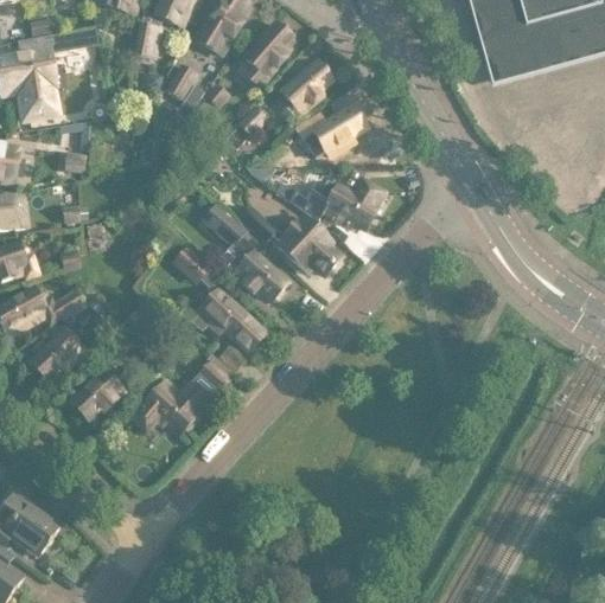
[(90,0),(95,29),(100,29),(100,30),(102,30),(108,8),(121,12),(135,14),(138,0),(90,0)]
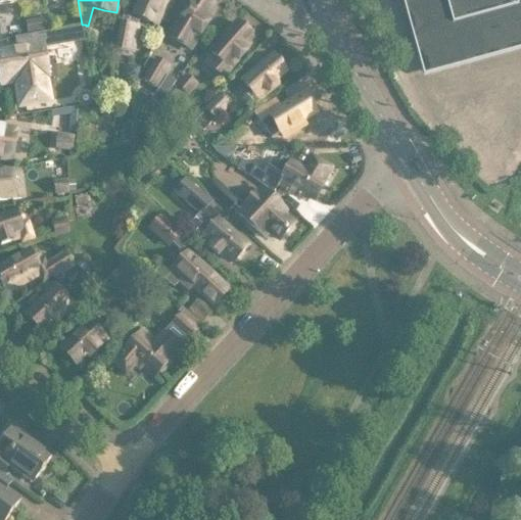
[(124,19),(117,47),(132,50),(137,22),(140,16),(156,22),(158,17),(161,18),(169,0),(141,0),(137,8),(135,13),(126,10),(125,11),(124,19)]
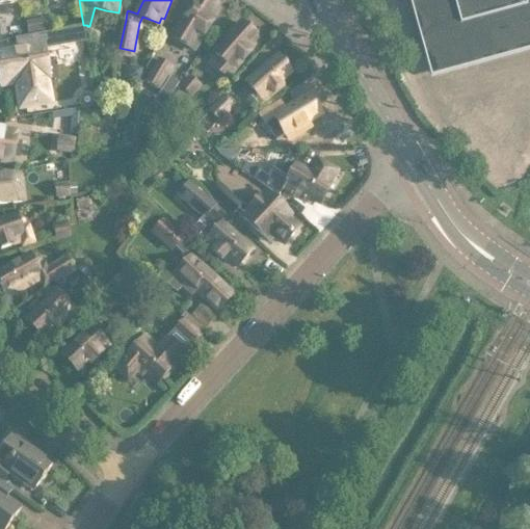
[(209,18),(217,4),(211,0),(195,0),(174,35),(196,49),(214,21),(209,18)]
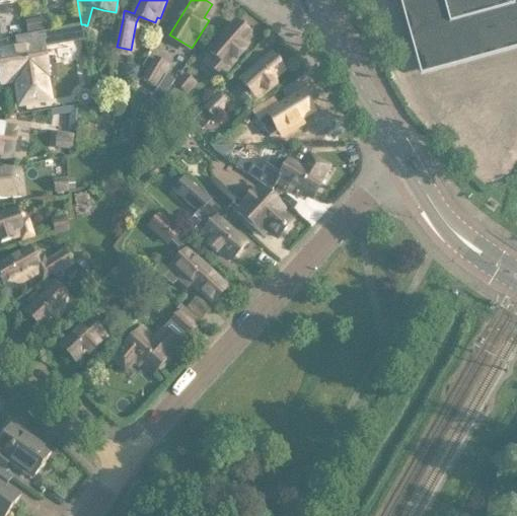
[(403,0),(424,70),(462,59),(516,44),(516,0),(403,0)]
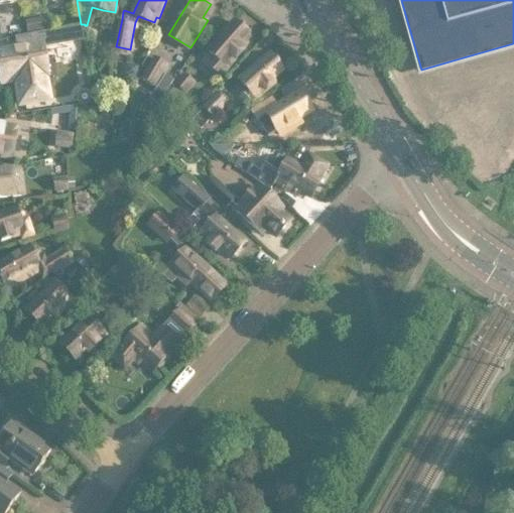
[(46,15),(25,19),(27,31),(48,27),(46,15)]
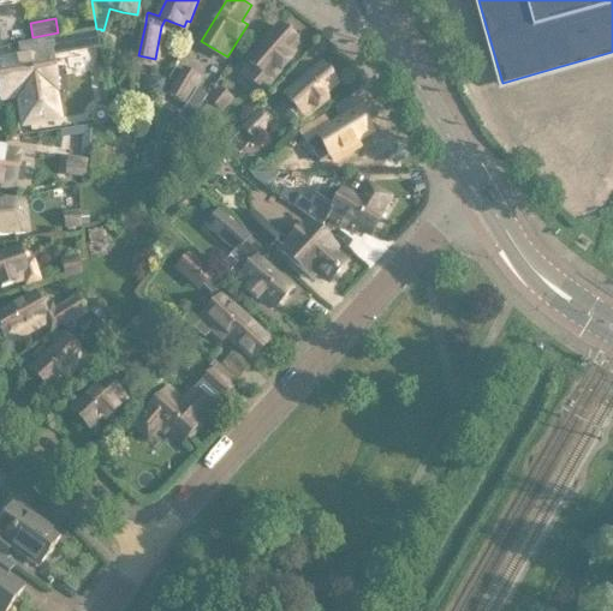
[(250,60),(257,66),(248,77),(262,90),(290,59),(286,55),(298,41),(280,25),(250,60)]
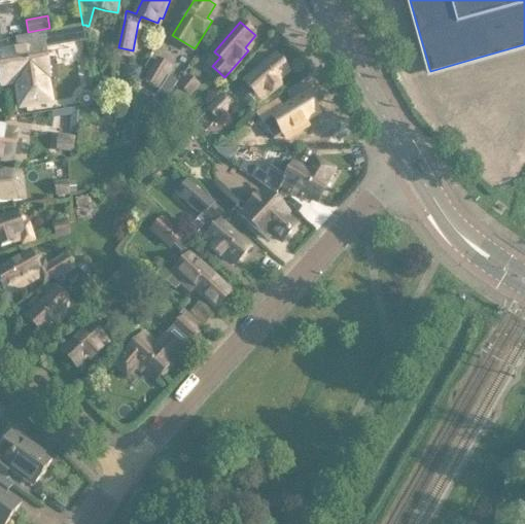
[(86,25),(82,25),(55,29),(57,42),(89,38),(86,26),(86,25)]
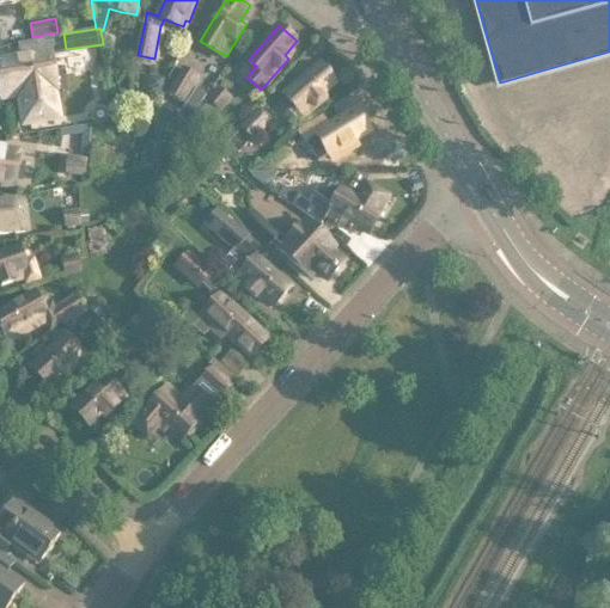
[(55,86),(49,51),(0,59),(0,83),(2,96),(19,92),(24,121),(58,115),(52,86),(55,86)]
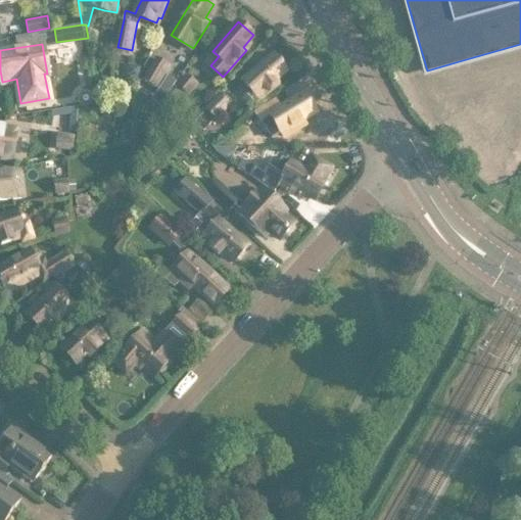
[(156,80),(168,61),(154,52),(142,72),(156,80)]
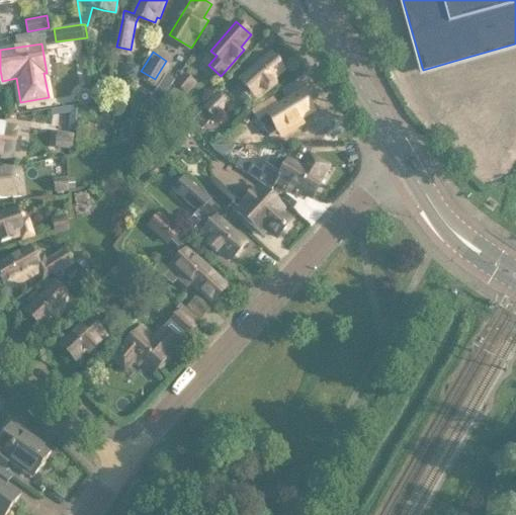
[(270,54),(242,80),(258,98),(275,83),(273,79),(284,69),(270,54)]
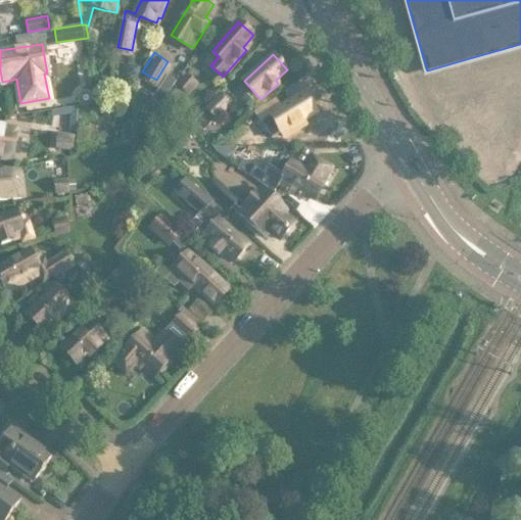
[(189,95),(199,84),(186,72),(176,83),(189,95)]
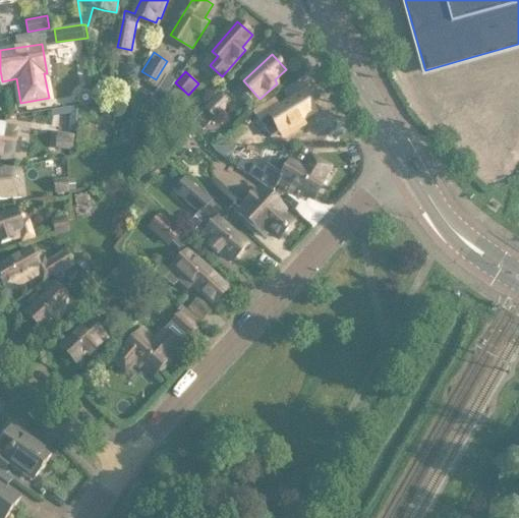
[(166,74),(151,99),(159,104),(174,80),(166,74)]
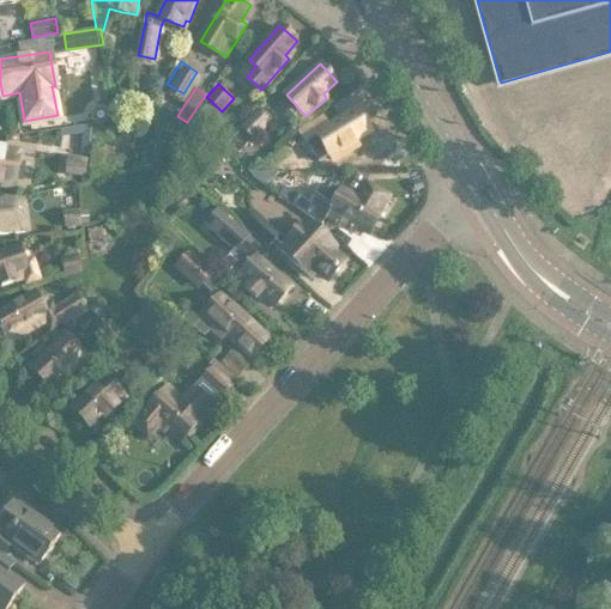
[(204,121),(216,108),(207,101),(195,114),(204,121)]
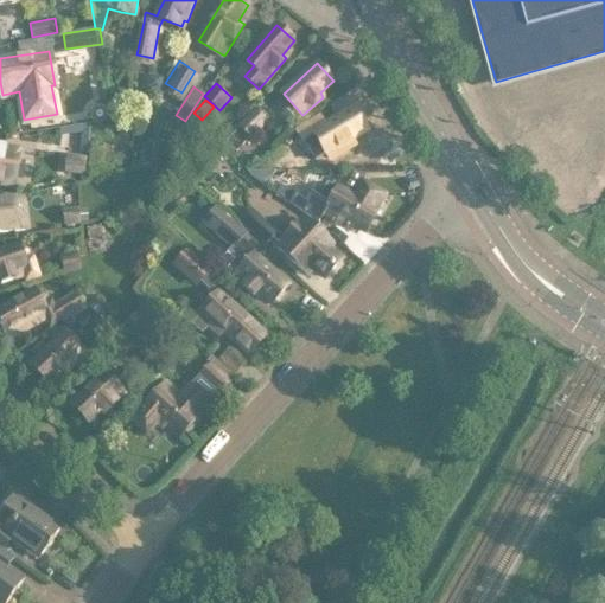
[(250,138),(268,119),(254,106),(236,124),(239,127),(225,140),(236,151),(249,136),(250,138)]
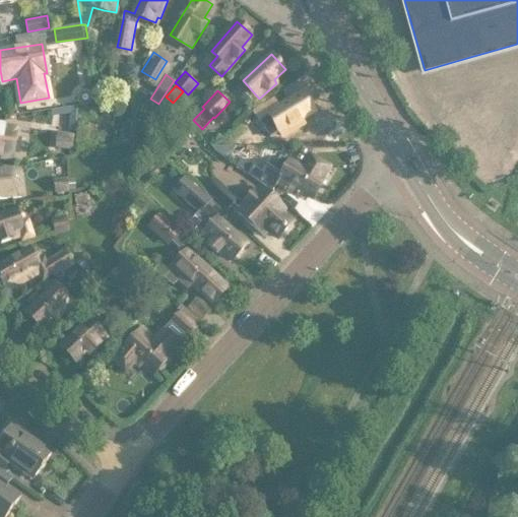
[(270,115),(282,134),(303,122),(301,118),(313,109),(303,92),(278,108),(272,99),(253,111),(259,121),(270,115)]
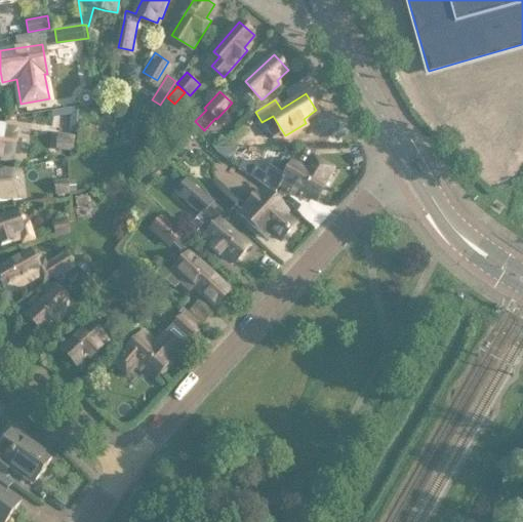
[(0,157),(10,159),(15,127),(0,124),(0,157)]
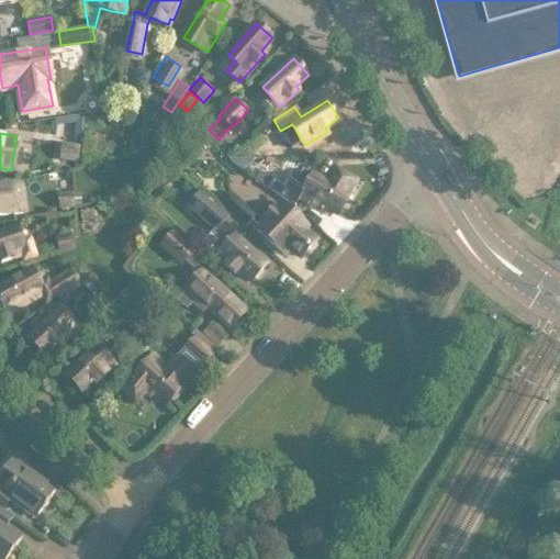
[(85,151),(104,152),(105,138),(85,137),(85,151)]
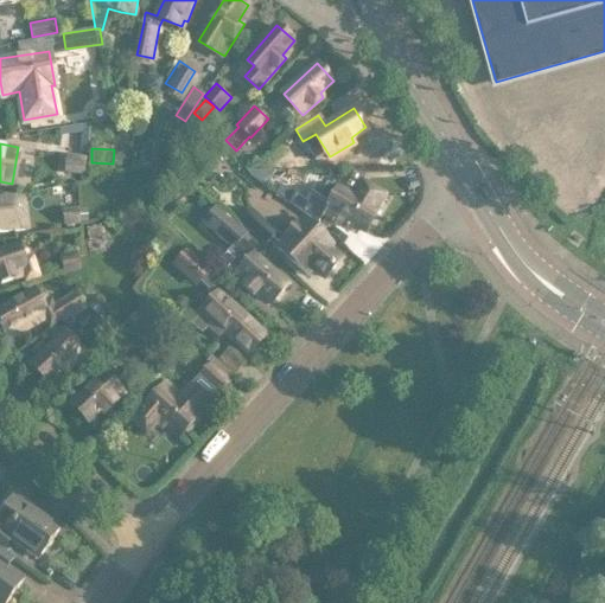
[(350,165),(360,159),(354,149),(344,155),(350,165)]
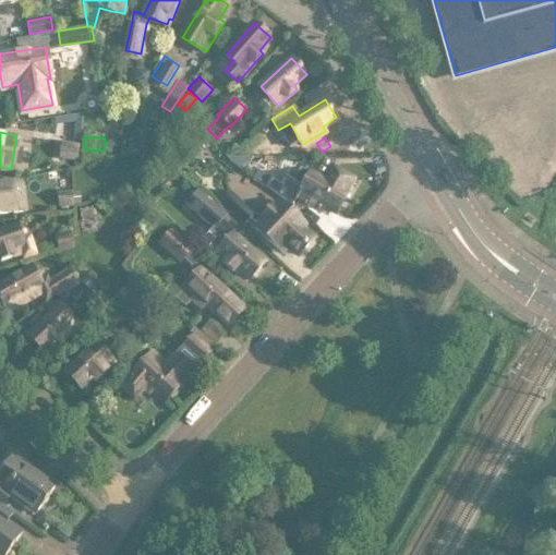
[(76,160),(80,142),(61,139),(58,158),(76,160)]
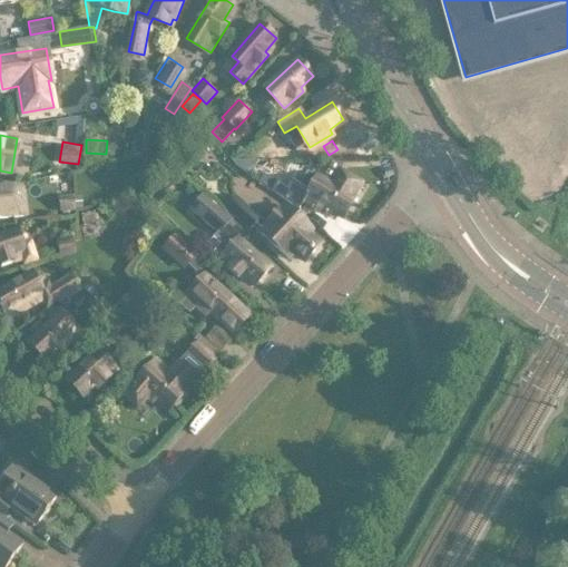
[(131,154),(144,153),(143,142),(130,144),(131,154)]
